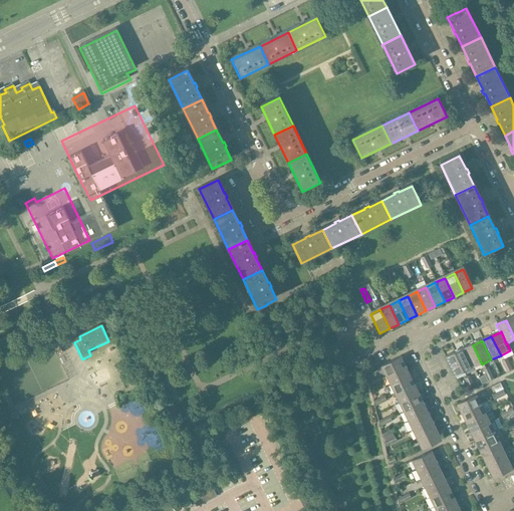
[(473,345),(464,349),(473,368),(482,364),(473,345)]
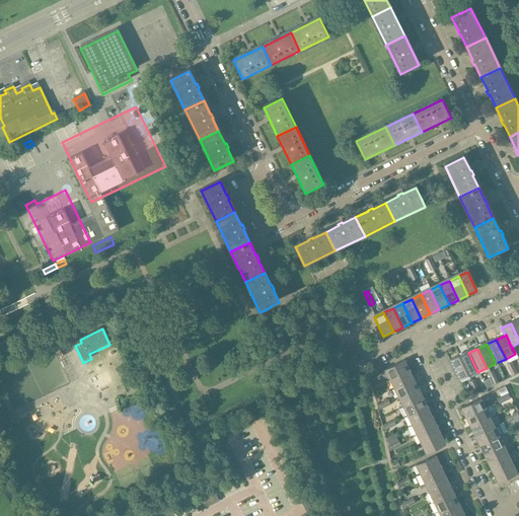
[(468,353),(459,358),(468,377),(477,372),(468,353)]
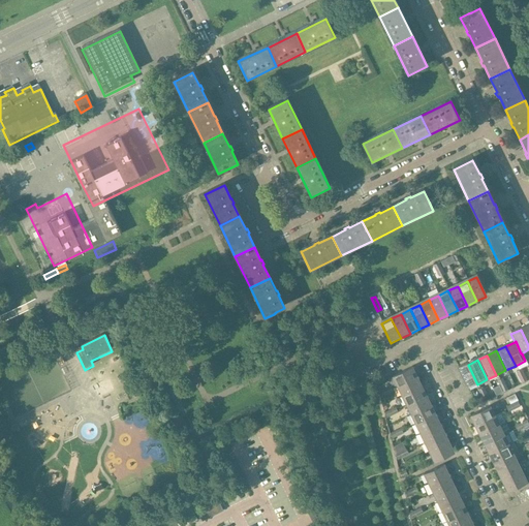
[(468,365),(458,369),(467,389),(477,384),(468,365)]
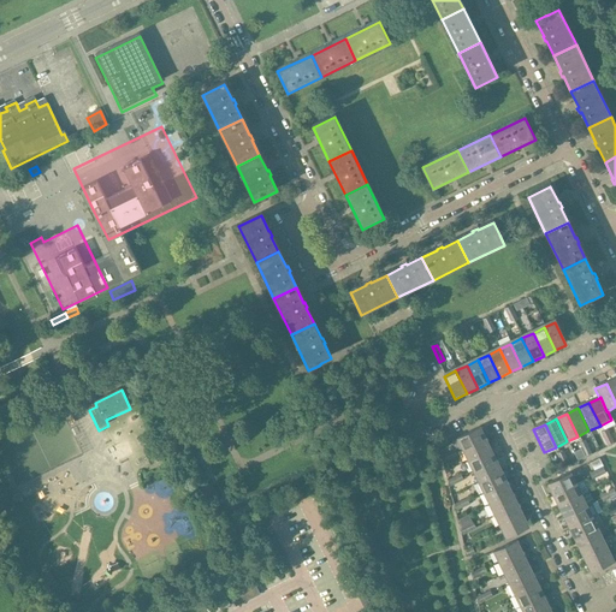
[(480,429),(457,440),(463,452),(486,441),(480,429)]
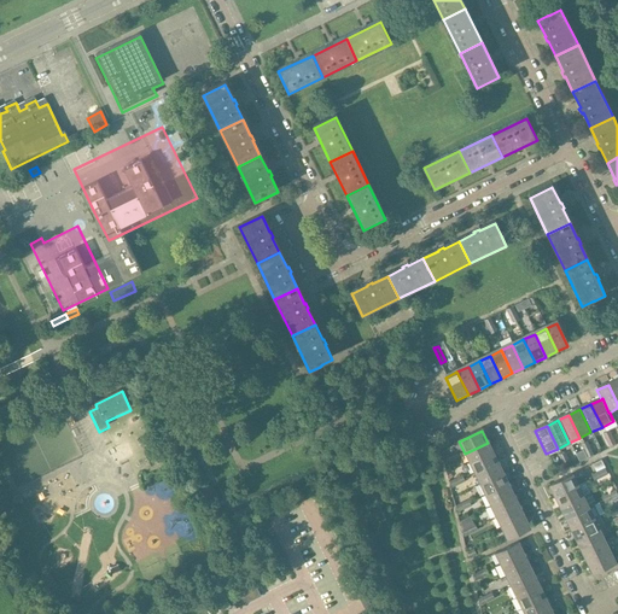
[(488,443),(465,454),(470,465),(493,454),(488,443)]
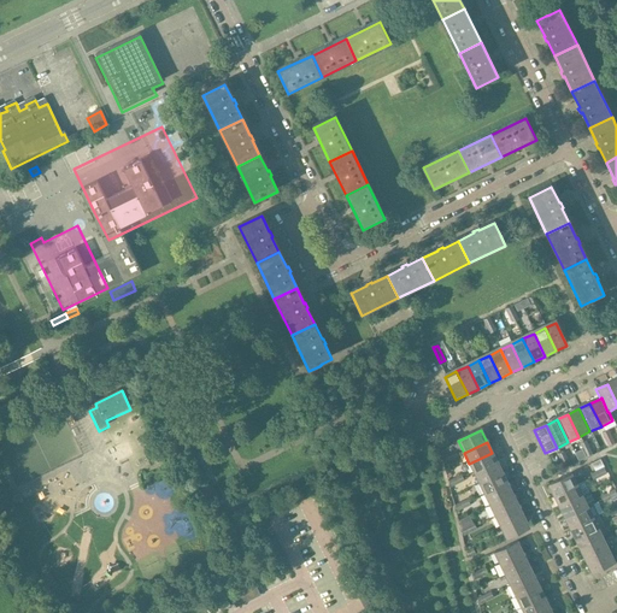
[(492,453),(469,464),(475,475),(498,464),(492,453)]
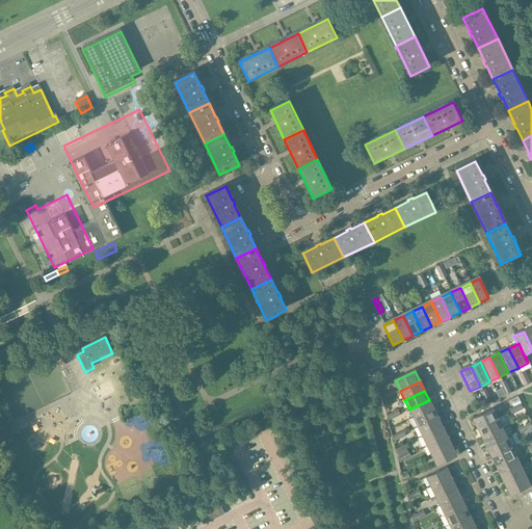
[(429,400),(409,410),(414,419),(433,410),(429,400)]
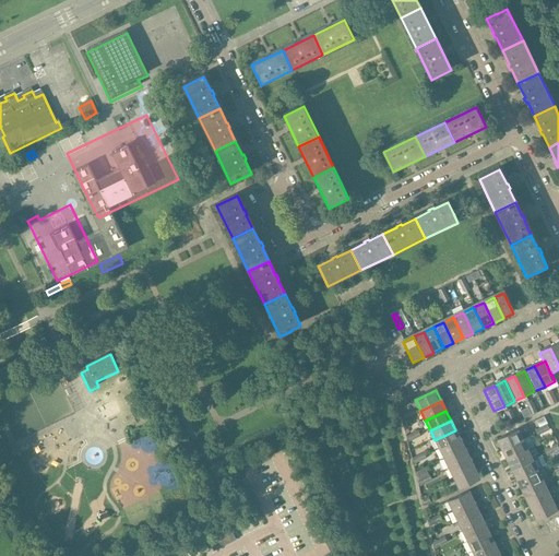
[(455,430),(435,440),(440,451),(460,440),(455,430)]
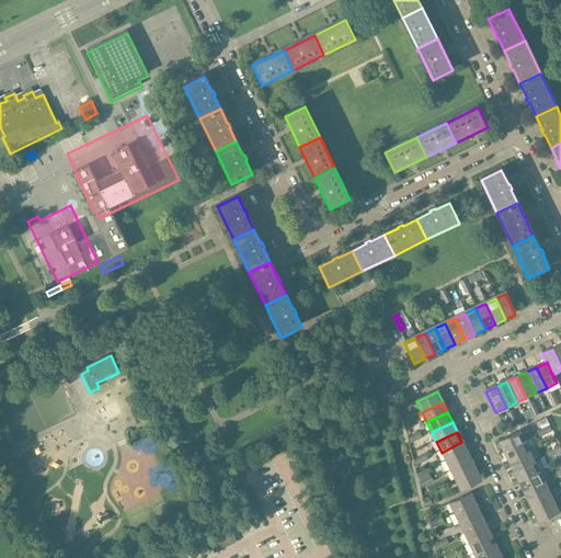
[(519,433),(499,443),(504,454),(525,444),(519,433)]
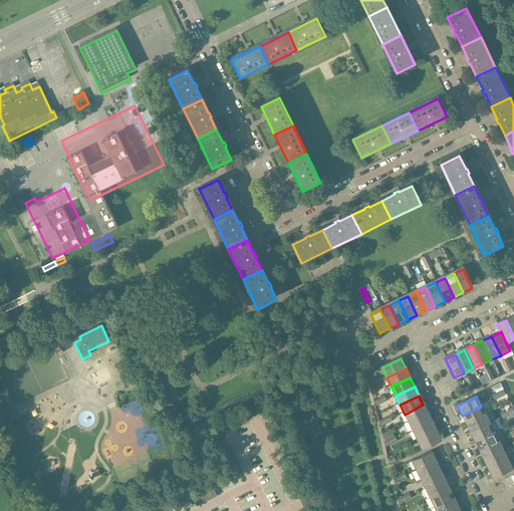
[(423,405),(405,415),(409,424),(428,415),(423,405)]
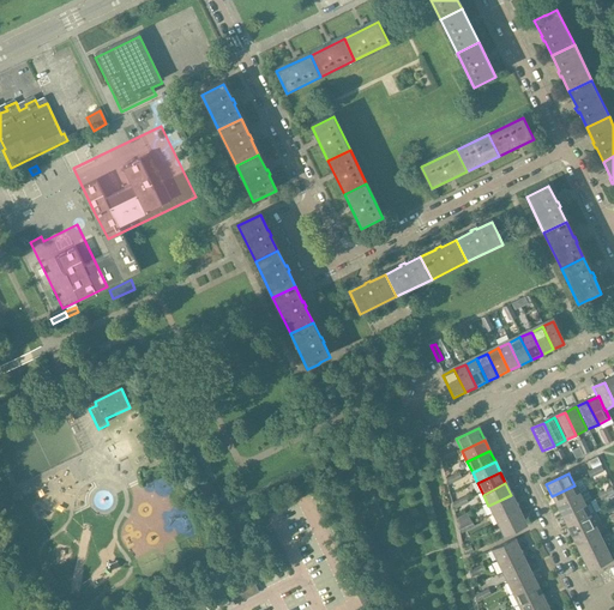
[(575,485),(552,496),(557,507),(579,496),(575,485)]
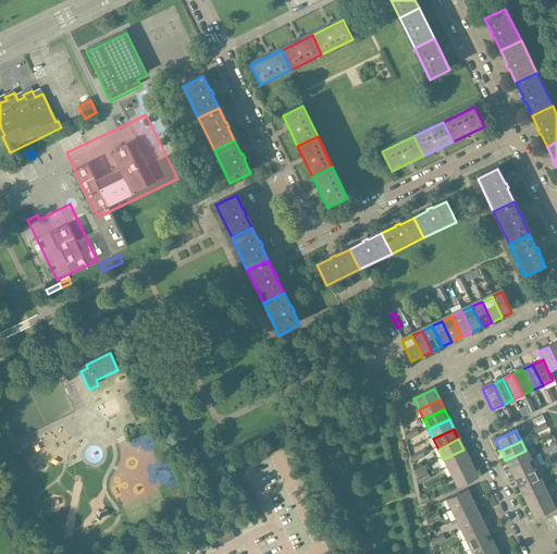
[(463,450),(443,459),(448,469),(468,459),(463,450)]
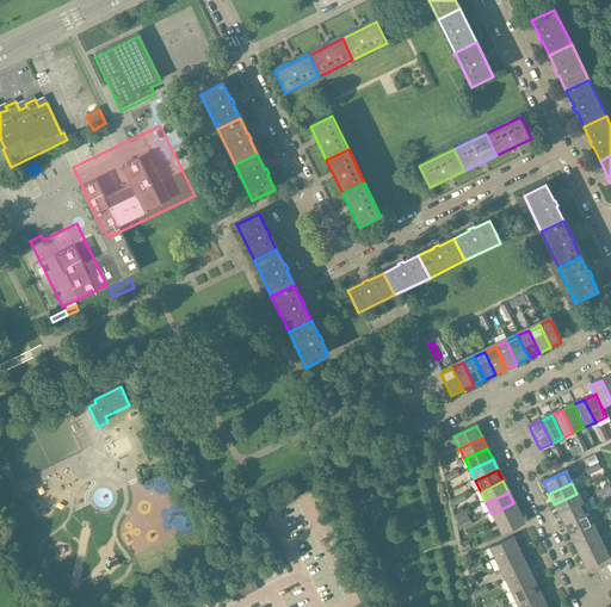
[(576,494),(554,505),(560,515),(582,505),(576,494)]
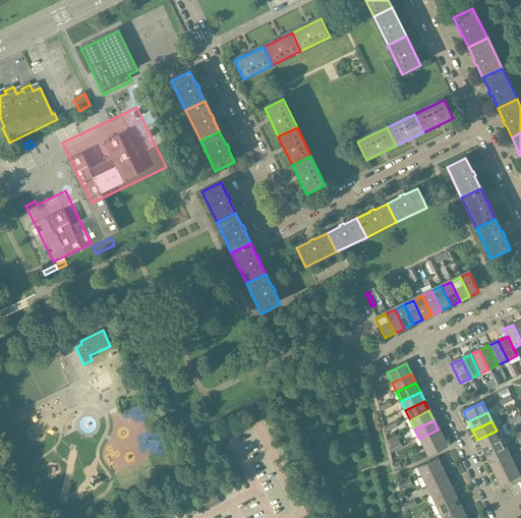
[(481,449),(501,440),(506,438),(501,428),(497,430),(477,440),(481,449)]
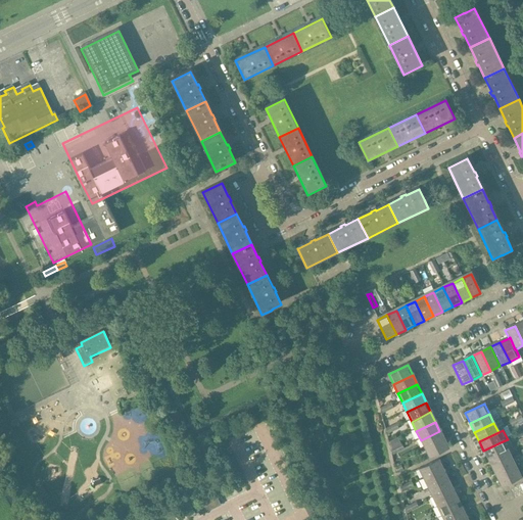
[(439,431),(421,440),(425,450),(444,440),(439,431)]
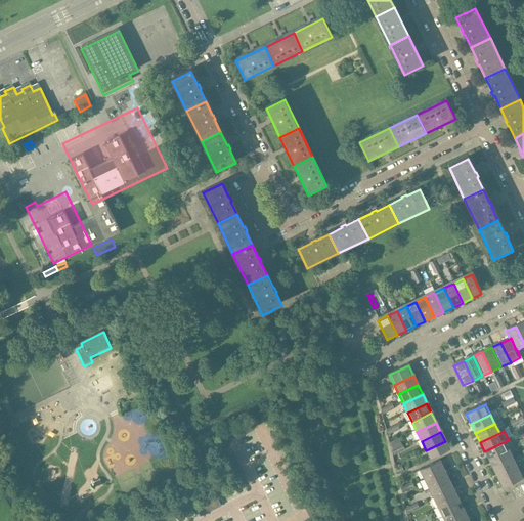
[(489,461),(509,451),(513,449),(509,440),(504,442),(484,451),(489,461)]
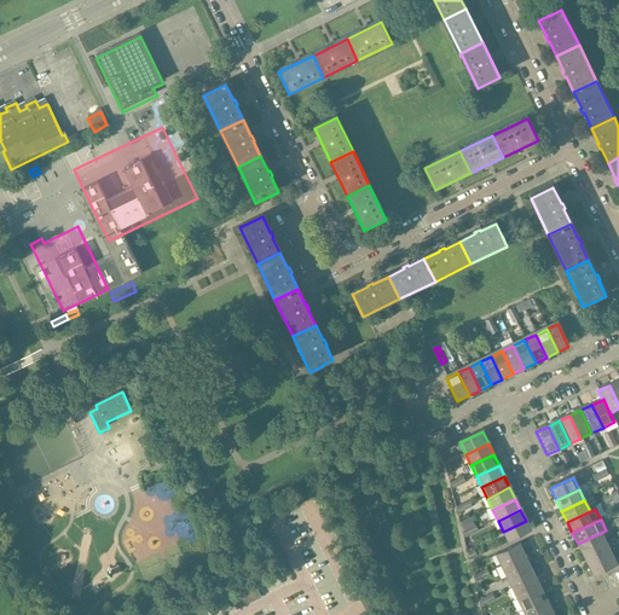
[(526,521),(503,532),(509,544),(532,532),(526,521)]
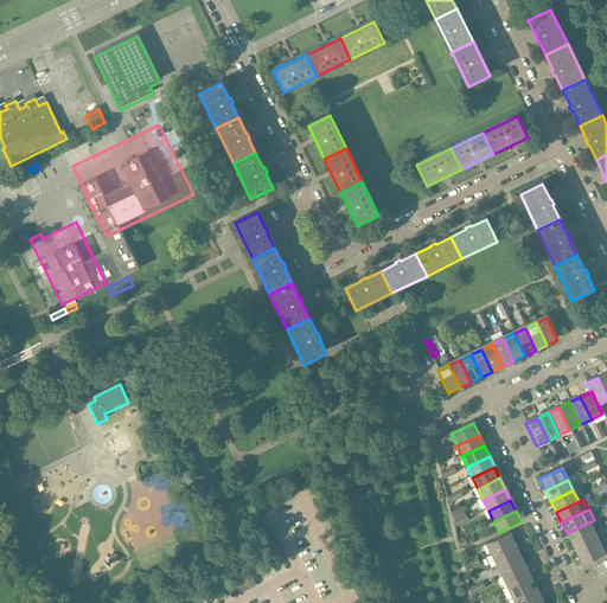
[(589,523),(567,533),(572,545),(594,533),(589,523)]
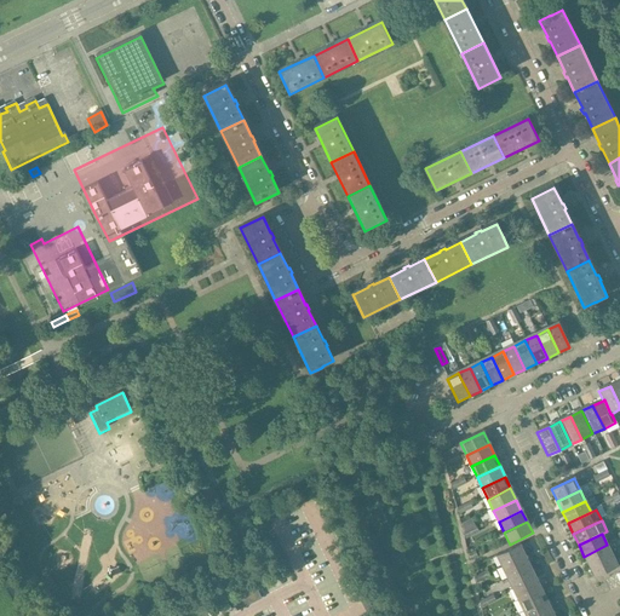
[(607,545),(584,557),(590,568),(613,557),(607,545)]
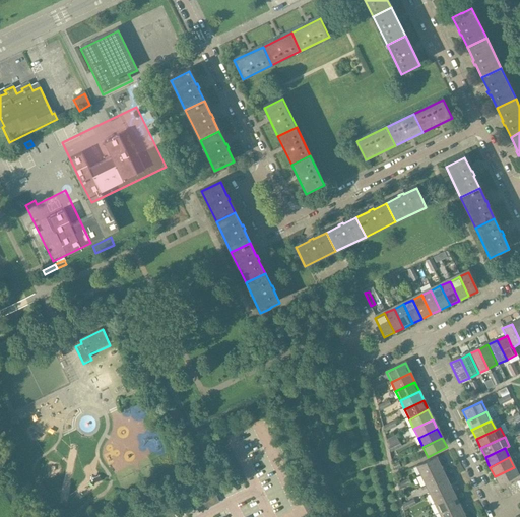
[(436,459),(416,468),(421,477),(441,468),(436,459)]
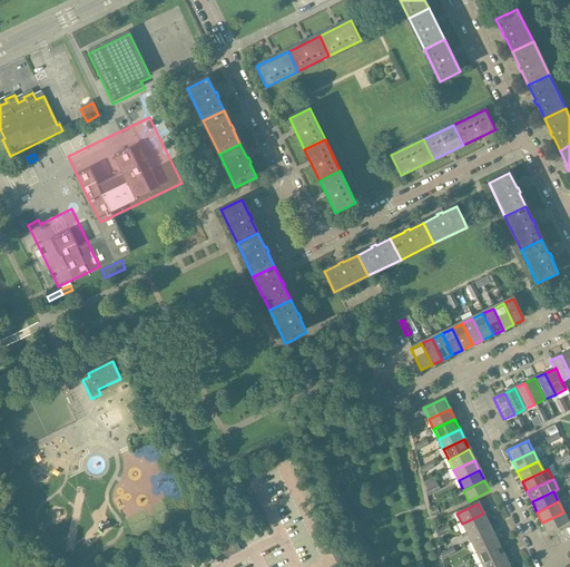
[(563,512),(542,522),(547,533),(568,522),(563,512)]
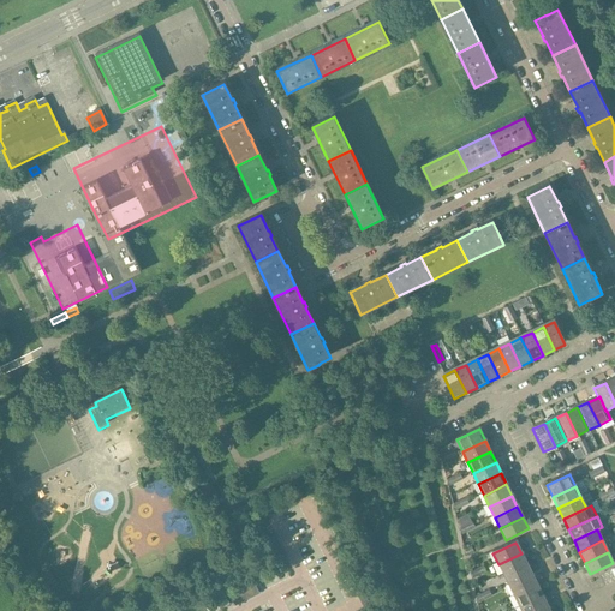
[(521,553),(499,564),(505,575),(526,564),(521,553)]
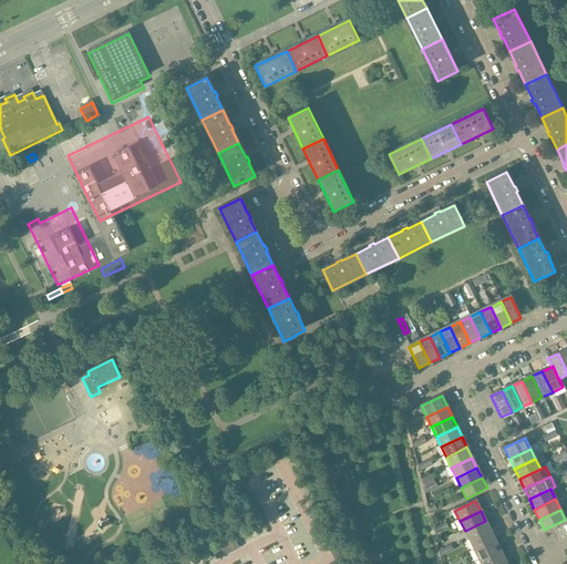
[(485,521),(465,531),(470,542),(491,531),(485,521)]
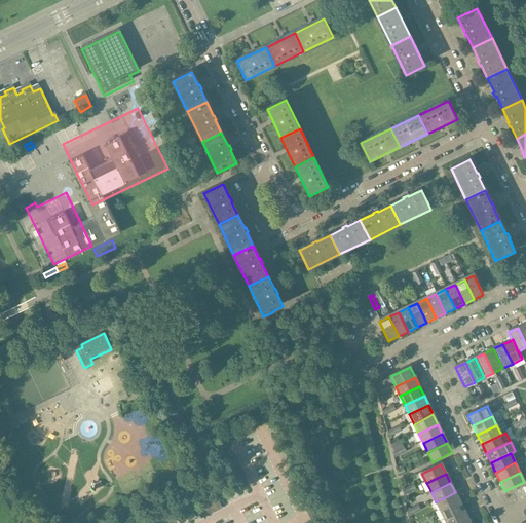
[(455,492),(436,502),(440,512),(459,501),(455,492)]
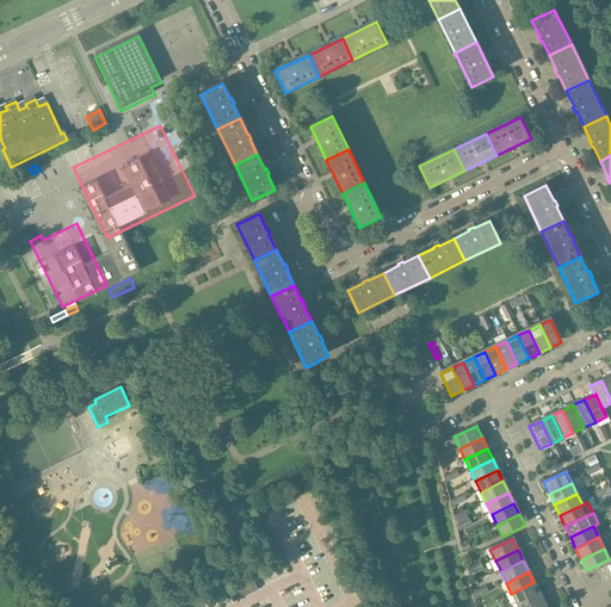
[(252,581),(228,593),(234,604),(257,592),(252,581)]
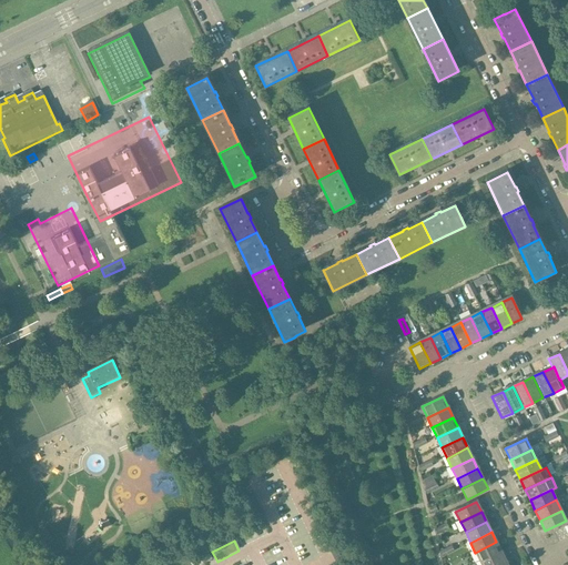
[(496,542),(475,553),(480,563),(501,553),(496,542)]
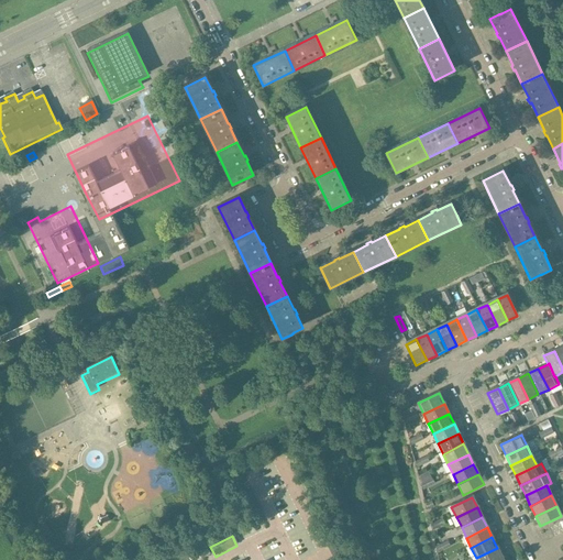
[(497,548),(476,558),(477,559),(498,559),(501,558),(497,548)]
